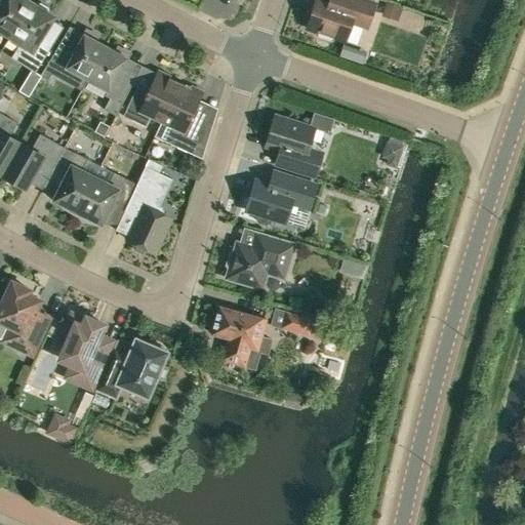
[(0,0),(0,31),(8,37),(31,2),(27,0),(0,0)]
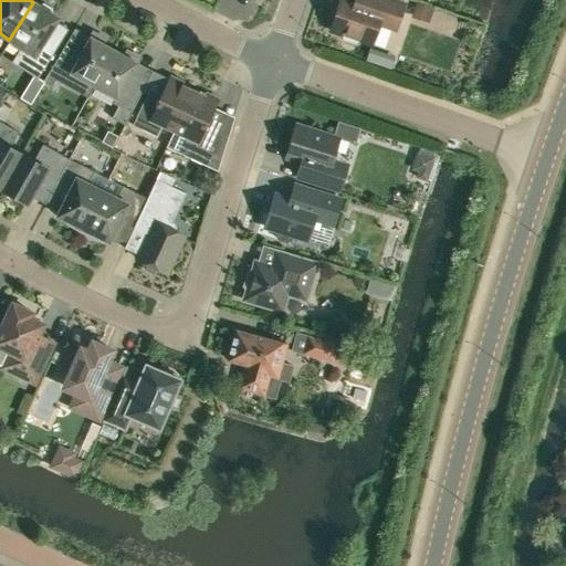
[(404,4),(391,0),(353,0),(353,2),(346,0),(339,0),(329,30),(343,34),(343,39),(356,43),(359,40),(371,44),(379,23),(396,29),(404,4)]
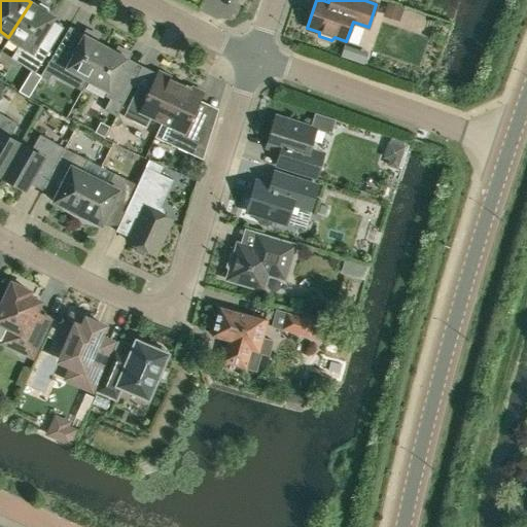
[(387,1),(384,11),(400,16),(403,6),(387,1)]
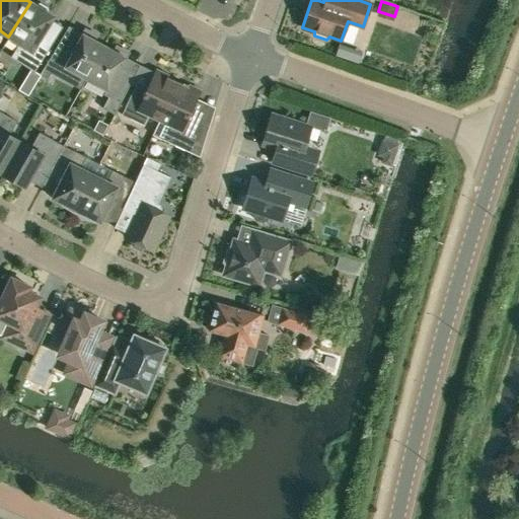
[(30,2),(8,36),(19,43),(10,57),(33,72),(49,48),(38,41),(53,16),(47,12),(48,10),(47,8),(40,3),(38,4),(35,5),(30,2)]
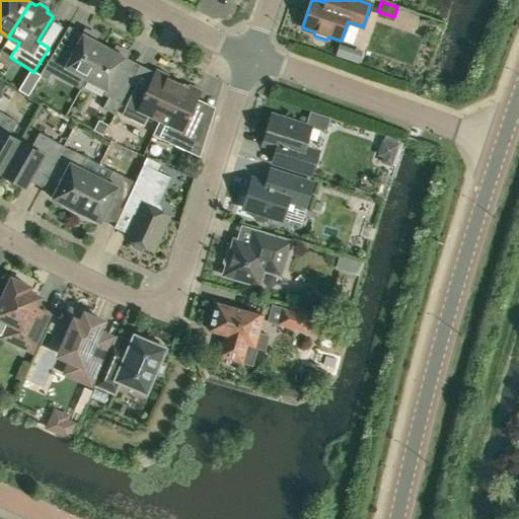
[(62,38),(49,59),(85,79),(103,46),(93,40),(96,35),(85,29),(77,43),(74,44),(62,38)]
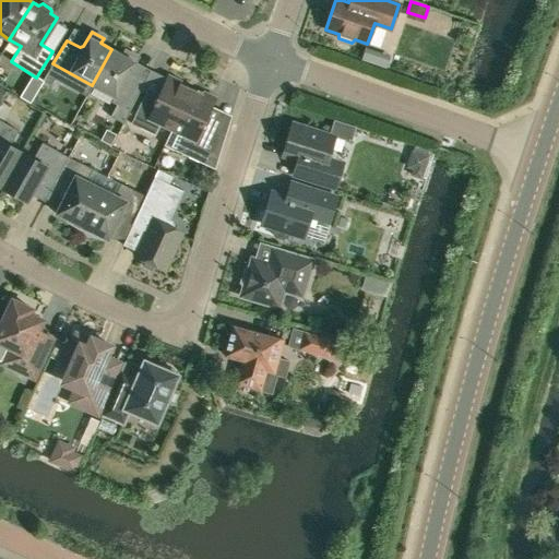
[(117,105),(110,117),(122,123),(144,83),(131,75),(130,71),(138,57),(126,50),(122,55),(111,49),(92,85),(114,97),(111,102),(117,105)]
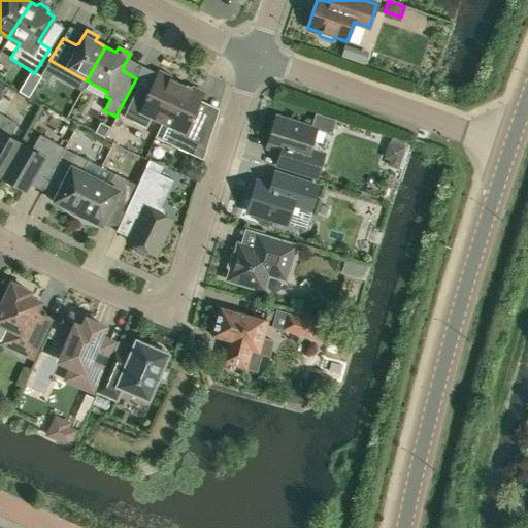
[(137,88),(135,93),(124,117),(145,127),(151,117),(162,122),(179,85),(169,79),(170,76),(159,71),(147,93),(137,88)]
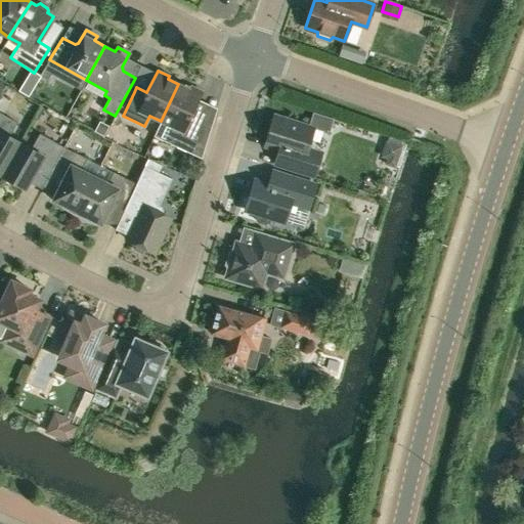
[(23,83),(18,90),(28,96),(32,89),(23,83)]
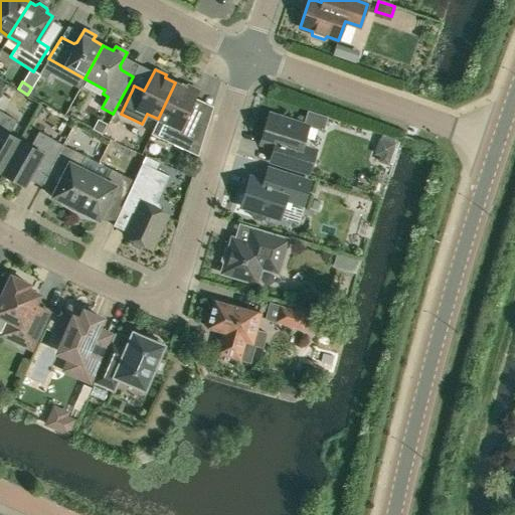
[(198,90),(187,84),(186,87),(175,82),(158,119),(169,125),(163,139),(184,149),(186,145),(199,151),(208,122),(199,117),(197,121),(186,116),(198,90)]
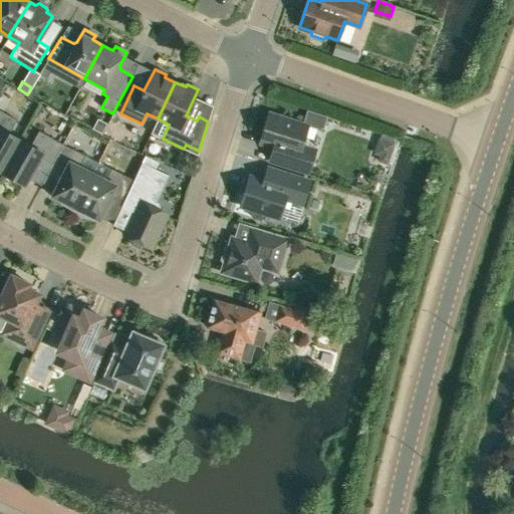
[(0,171),(1,172),(19,140),(9,133),(16,119),(0,110),(0,171)]
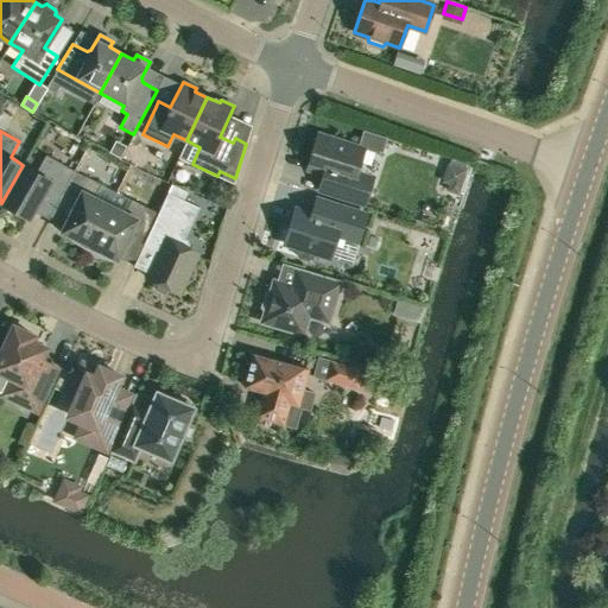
[(318,134),(308,169),(323,175),(318,190),(325,192),(365,204),(372,181),(362,178),(363,175),(366,168),(363,164),(360,163),(363,149),(378,153),(381,152),(386,139),(363,132),(359,147),(349,144),(347,140),(336,138),(334,139),(318,134)]
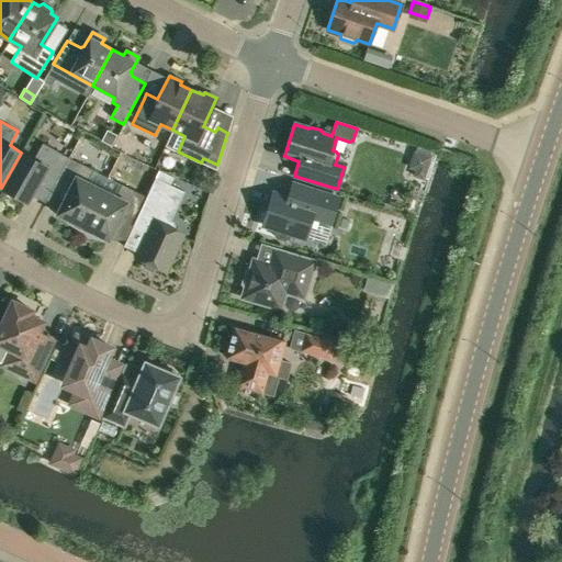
[(33,159),(21,153),(1,188),(25,202),(42,173),(56,181),(68,158),(42,143),(33,159)]
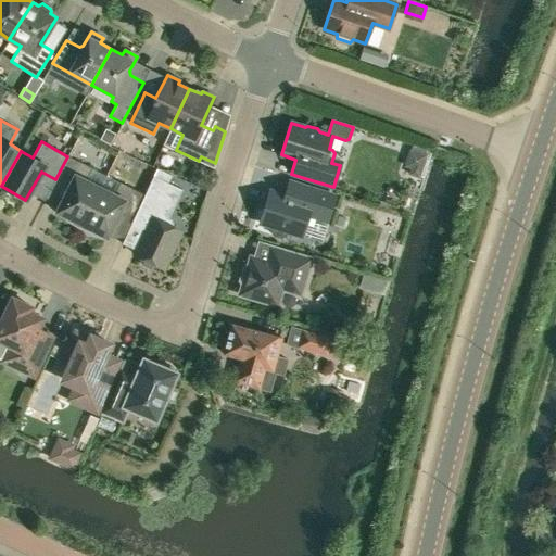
[(426,156),(411,151),(405,166),(412,168),(409,175),(419,178),(426,156)]
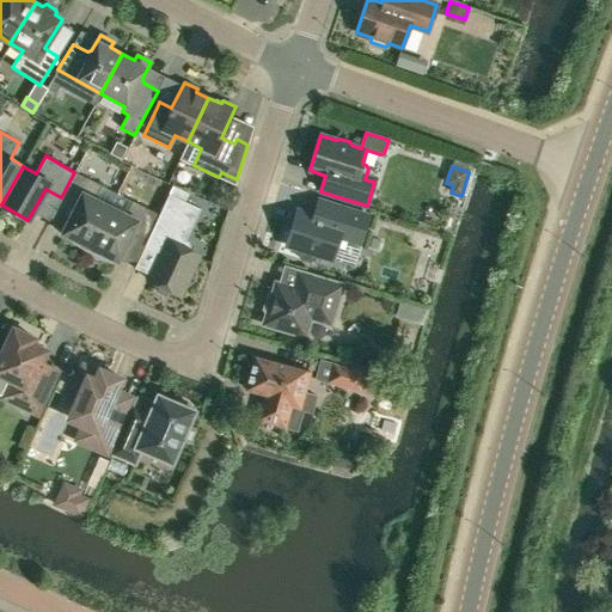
[(74,172),(61,197),(59,201),(74,208),(62,233),(65,236),(68,239),(74,244),(81,248),(87,251),(110,207),(95,199),(101,185),(74,172)]
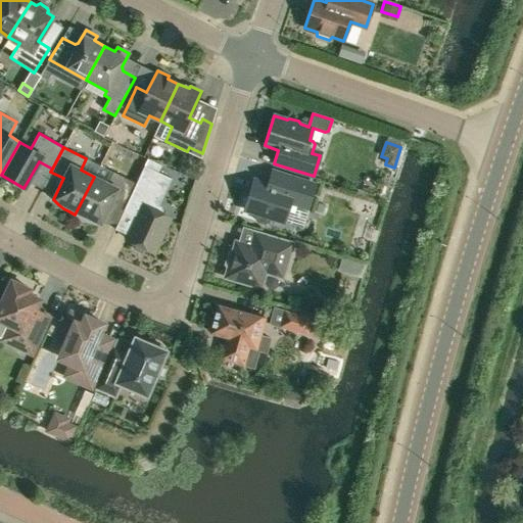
[(144,165),(114,229),(129,236),(127,239),(133,242),(134,248),(142,252),(147,249),(153,251),(170,219),(164,217),(157,207),(171,179),(144,165)]
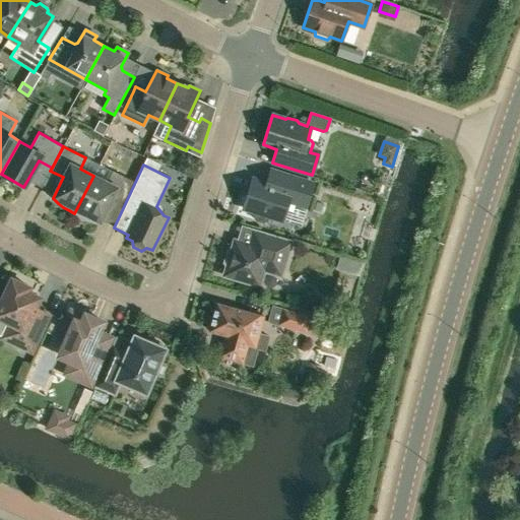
[(263,222),(267,220),(268,216),(281,220),(285,209),(288,210),(293,208),(296,200),(307,203),(313,184),(270,170),(266,183),(252,179),(243,208),(255,212),(253,216),(255,220),(263,222)]
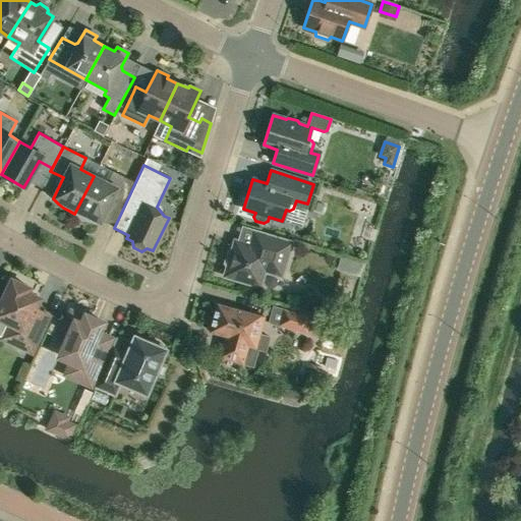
[(94,176),(74,214),(80,217),(84,219),(88,220),(93,221),(100,222),(111,200),(123,208),(135,182),(113,171),(107,183),(94,176)]
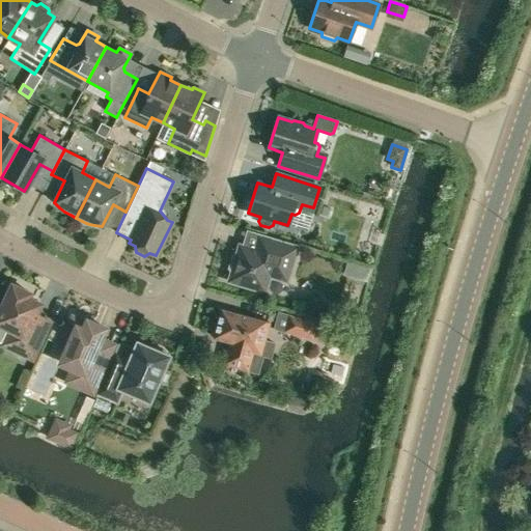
[(259,251),(239,245),(236,254),(231,255),(228,269),(231,272),(228,281),(264,291),(269,276),(286,281),(297,245),(263,235),(259,251)]
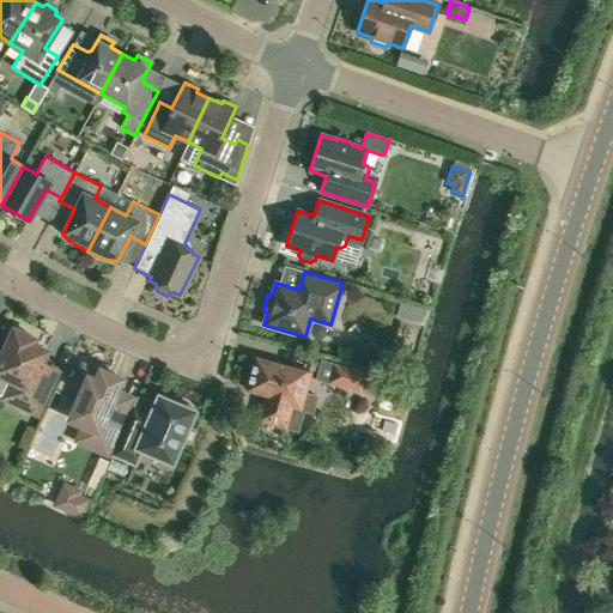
[(13,328),(0,354),(0,376),(10,381),(1,398),(37,416),(59,371),(42,363),(47,351),(32,344),(35,339),(13,328)]
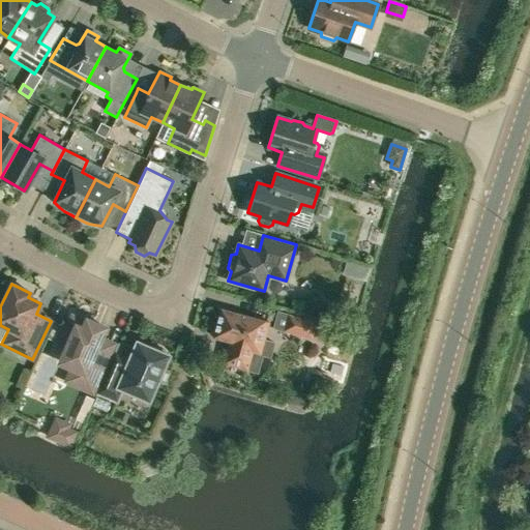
[(228,353),(226,353),(223,363),(257,373),(262,356),(270,358),(274,342),(264,339),(268,322),(221,310),(213,337),(231,342),(228,353)]
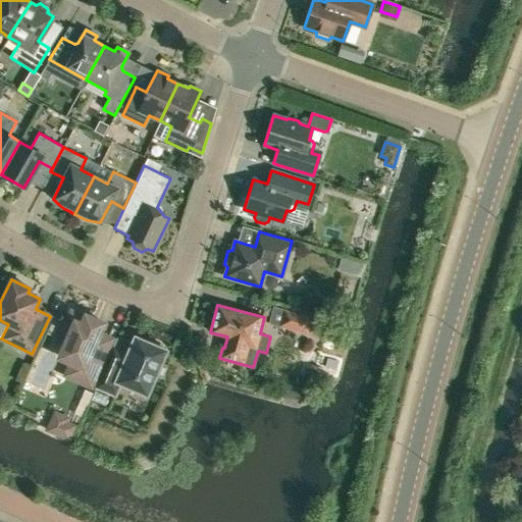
[(269,323),(279,325),(307,333),(311,317),(273,307),(269,323)]
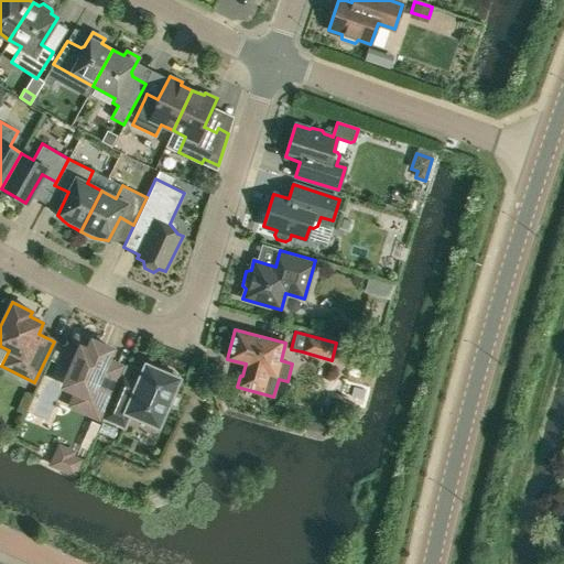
[(90,343),(76,336),(63,367),(69,369),(66,378),(66,379),(66,380),(66,381),(66,383),(67,386),(68,388),(69,389),(71,390),(72,390),(76,392),(71,405),(98,418),(120,366),(107,360),(112,349),(91,340),(90,343)]
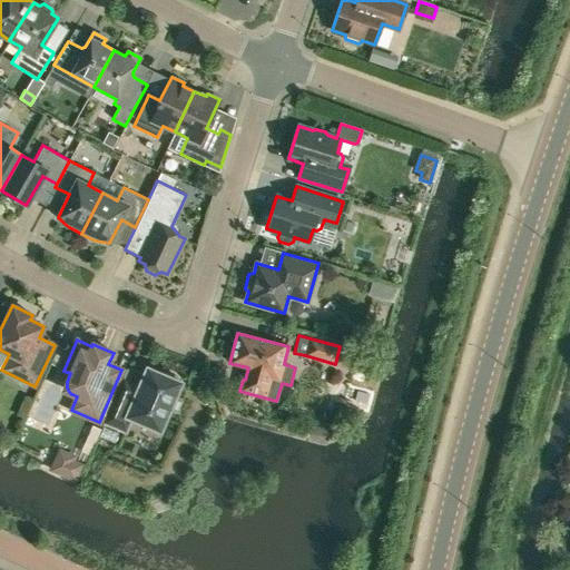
[(336,366),(370,375),(375,355),(342,346),(336,366)]
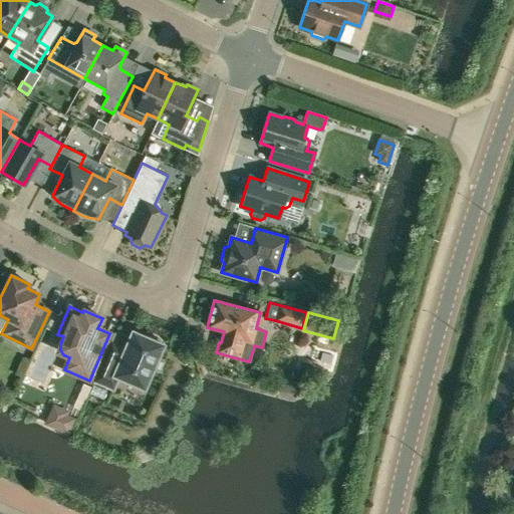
[(111,339),(93,381),(113,390),(118,377),(120,378),(123,382),(137,389),(142,388),(143,389),(145,390),(164,344),(161,343),(161,340),(150,336),(148,337),(133,331),(125,345),(111,339)]
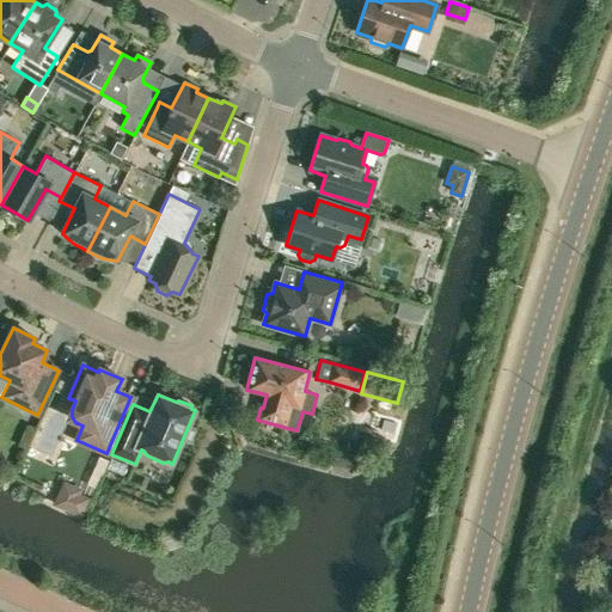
[(26,426),(17,445),(24,448),(34,429),(26,426)]
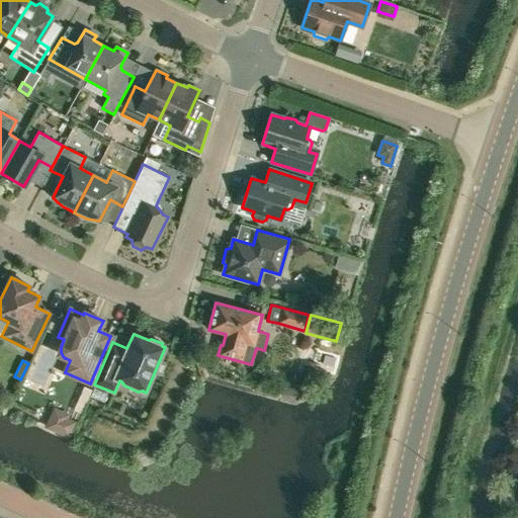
[(91,390),(83,386),(71,418),(78,421),(91,390)]
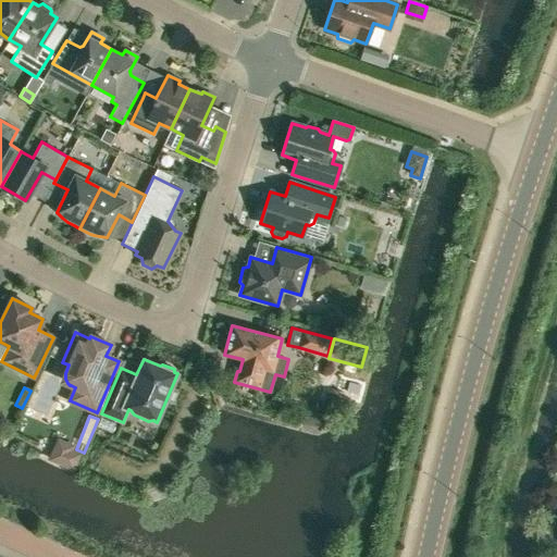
[(58,440),(49,459),(74,470),(79,455),(72,450),(74,446),(58,440)]
